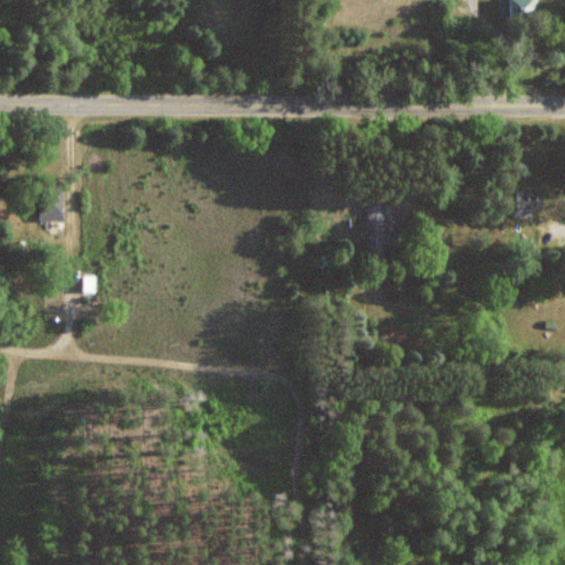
[(535,0),(508,0),(509,18),(536,18),(535,0)]
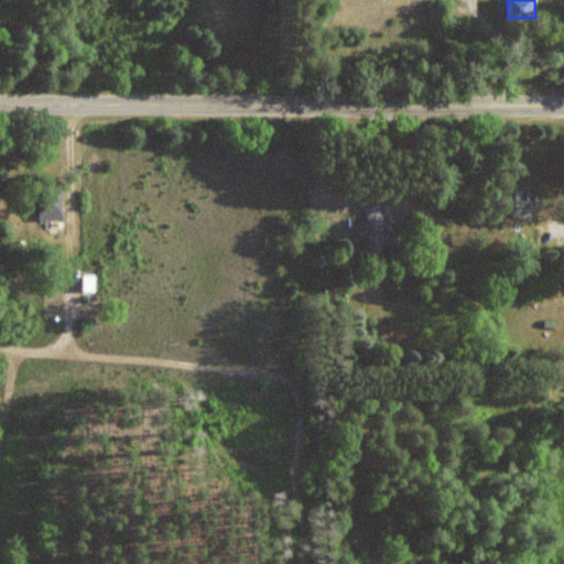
[(40,219),(64,219),(64,185),(40,185),(40,219)]
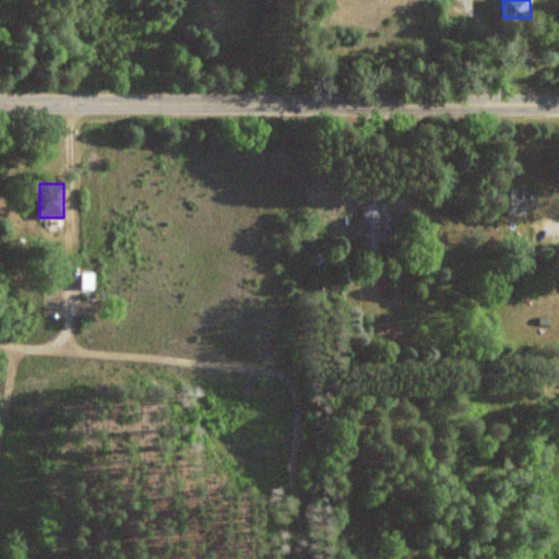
[(501,210),(538,211),(538,189),(501,189),(501,210)]
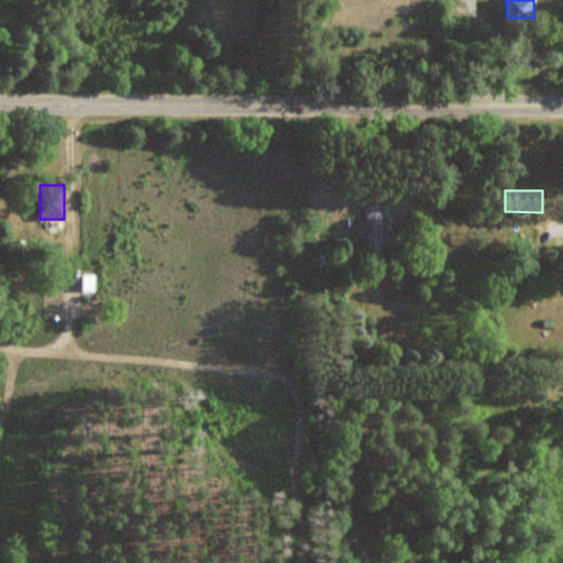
[(384,224),(385,203),(366,203),(366,256),(385,256),(385,245),(411,245),(411,225),(384,224)]
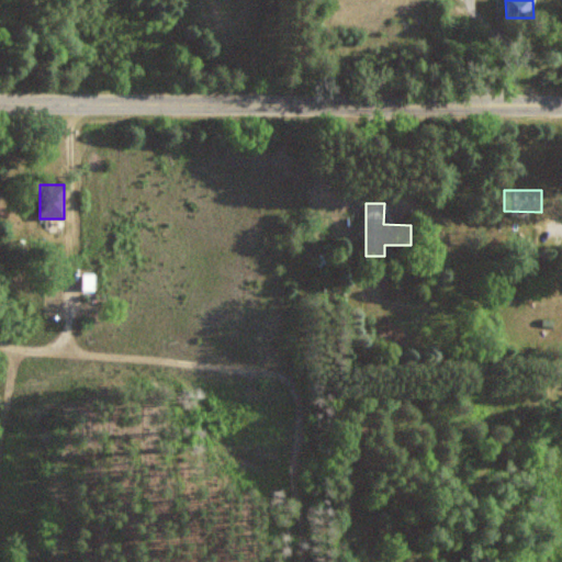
[(83,291),(100,291),(100,274),(83,274),(83,291)]
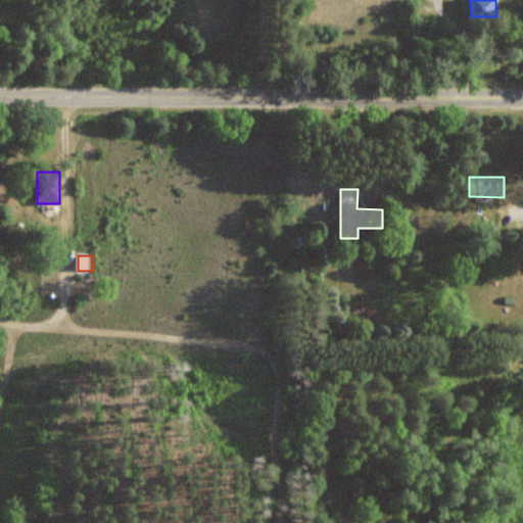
All buildings are outlined.
